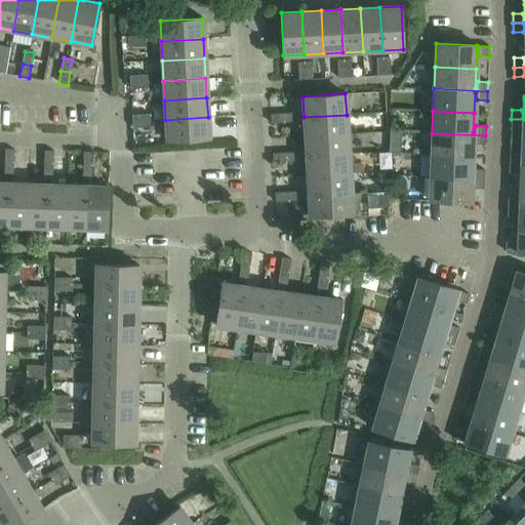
[(295,113),(283,114),(283,122),(296,122),(295,113)]
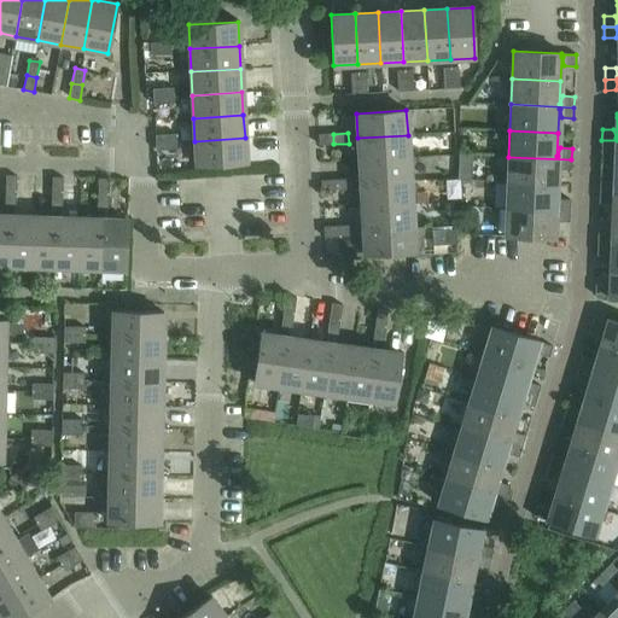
[(333,144),(333,134),(318,134),(319,145),(333,144)]
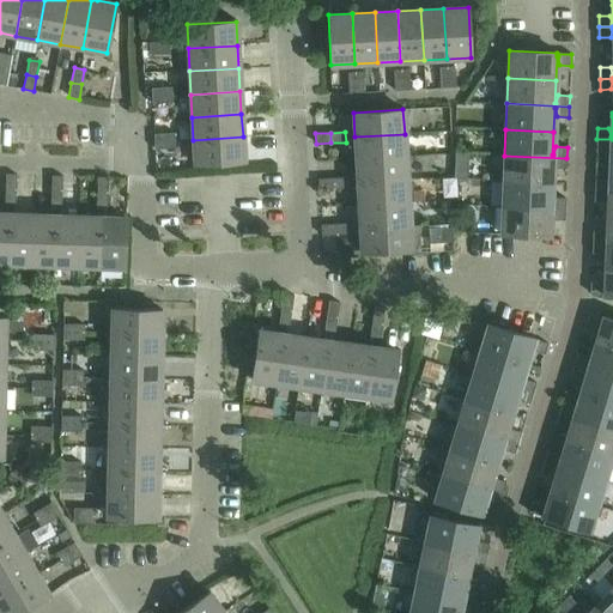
[(405,134),(354,137),(356,159),(406,157),(405,134)]
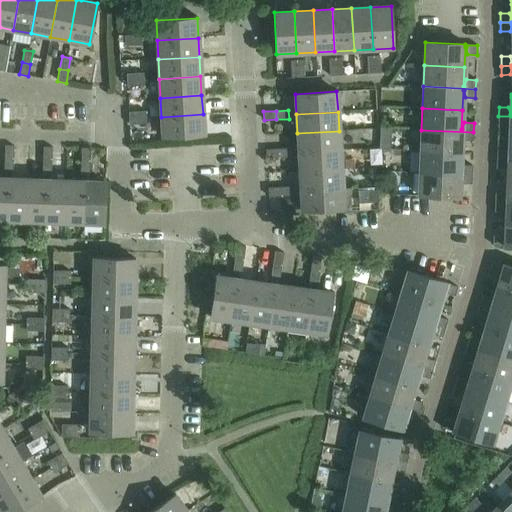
[(203,114),(161,117),(162,137),(204,135),(203,114)]
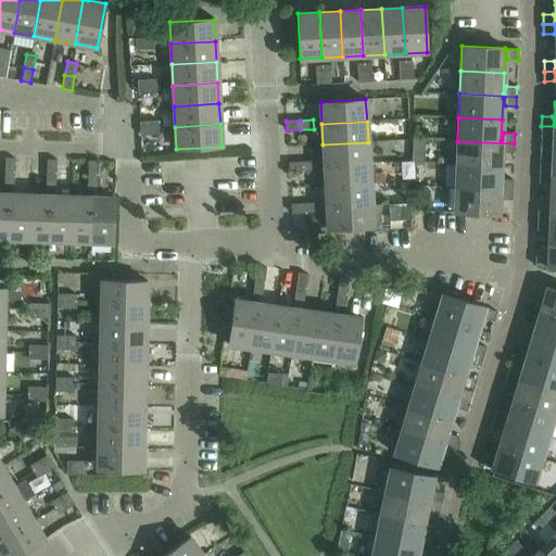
[(555,126),(541,126),(541,136),(551,137),(554,129),(555,129),(554,150),(555,150),(555,126)]
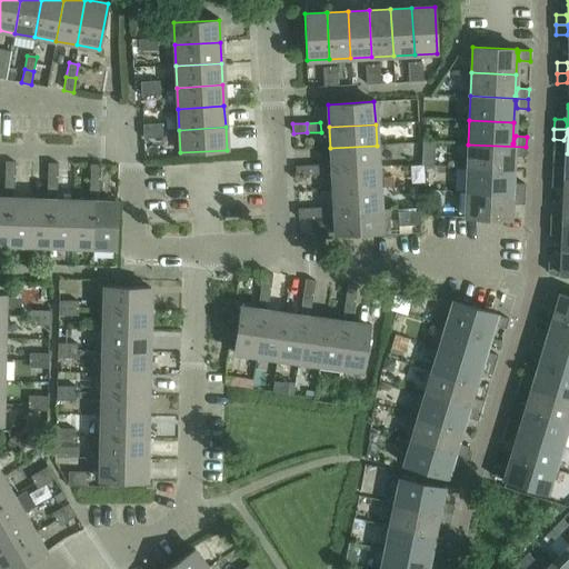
[(468,145),(468,168),(512,170),(512,149),(513,149),(516,156),(526,157),(526,147),(468,145)]
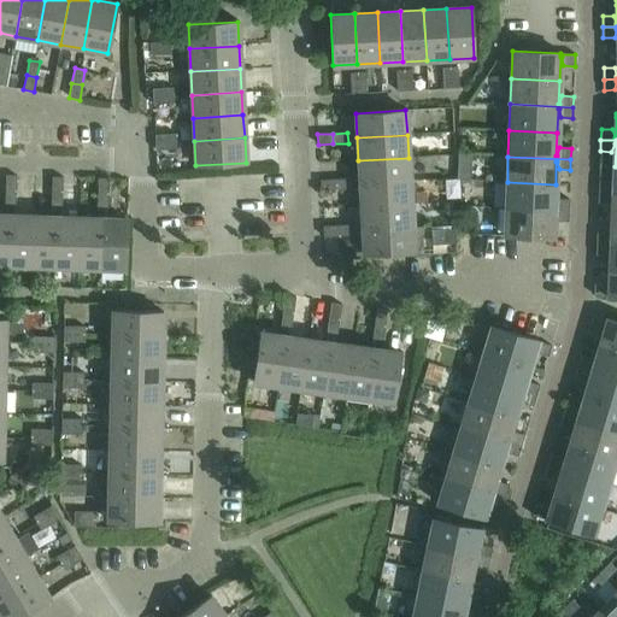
[(409,158),(358,160),(359,183),(410,181),(409,158)]
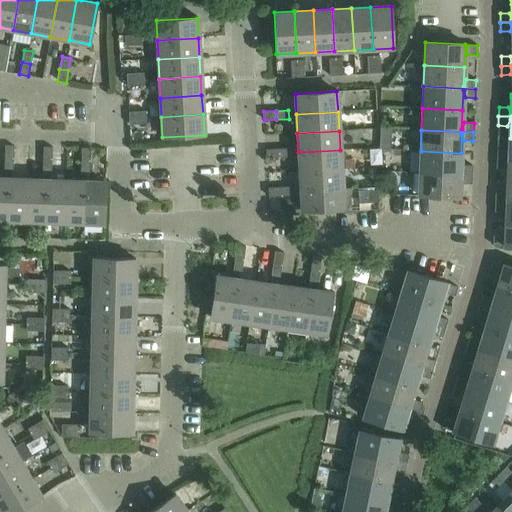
[(380,138),(379,148),(390,149),(391,139),(380,138)]
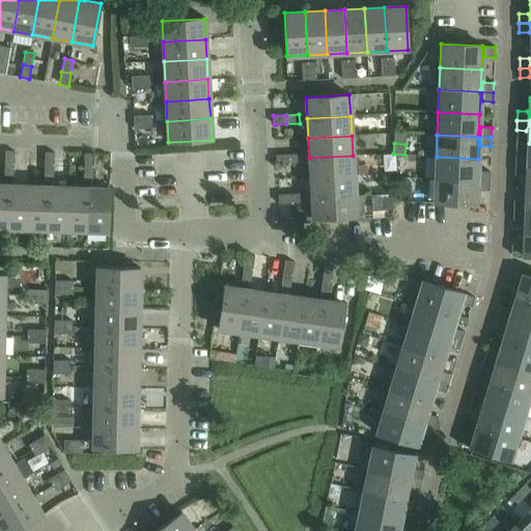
[(515,156),(514,165),(530,165),(530,143),(529,143),(528,164),(527,164),(525,157),(515,156)]
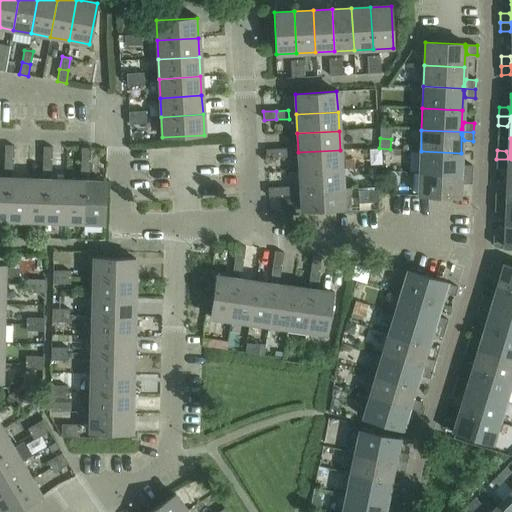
[(5,146),(4,158),(13,159),(13,146),(5,146)]
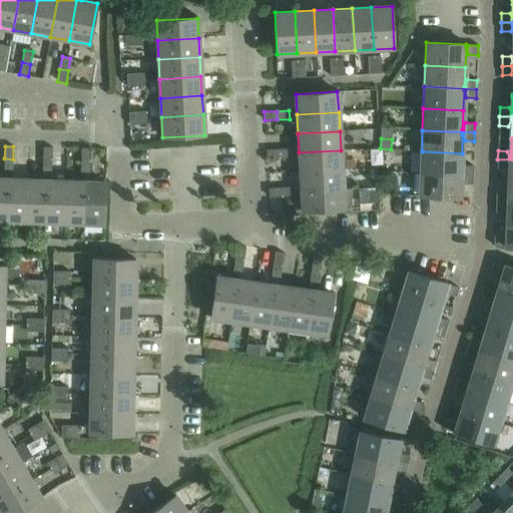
[(43,147),(43,160),(51,160),(52,147),(43,147)]
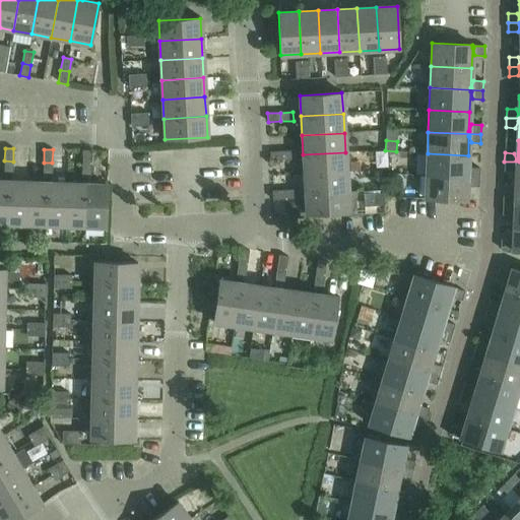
[(82,150),(82,164),(91,164),(91,150),(82,150)]
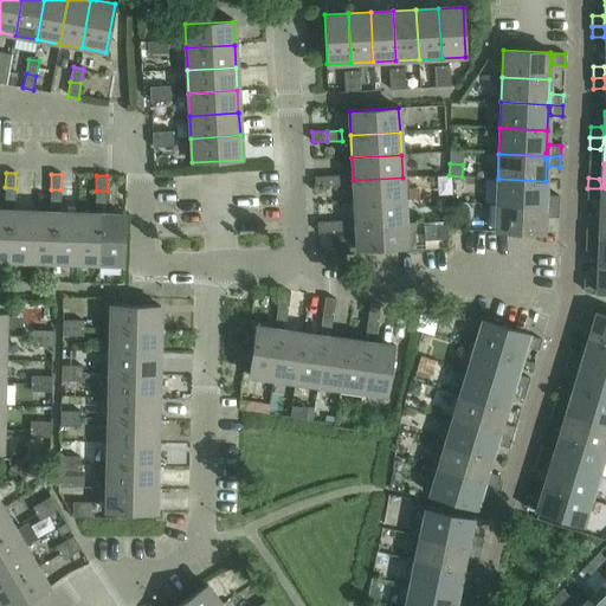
[(345,175),(329,176),(329,187),(345,186),(345,175)]
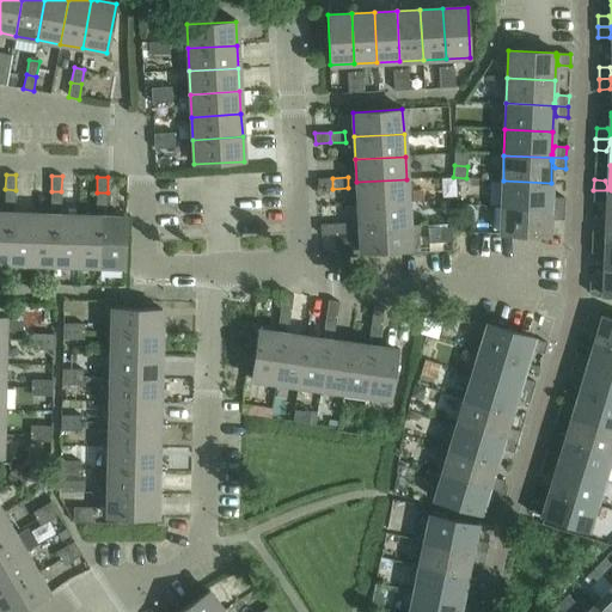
[(332,189),(332,178),(317,179),(318,190),(332,189)]
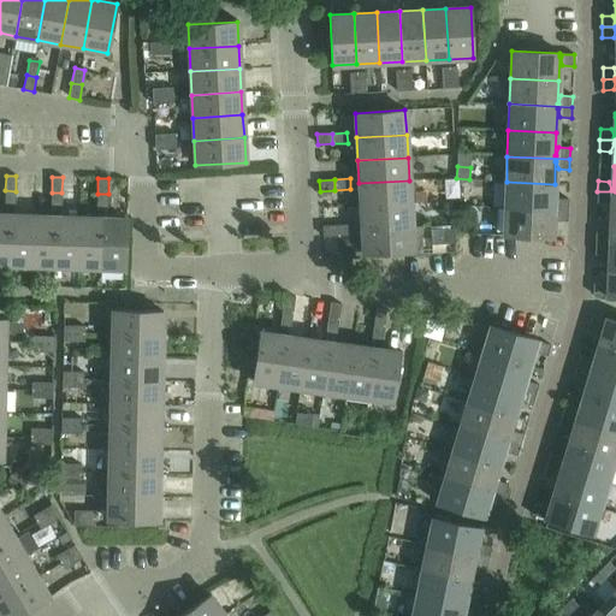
[(409,181),(359,183),(360,206),(410,203),(409,181)]
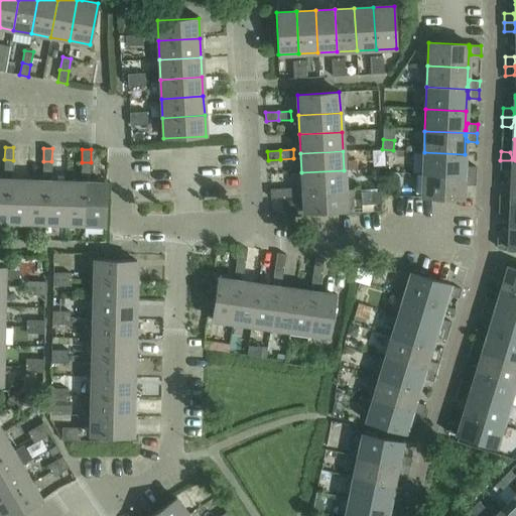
[(424,152),(423,174),(476,176),(476,167),(467,167),(465,173),(463,173),(464,166),(465,154),(424,152)]
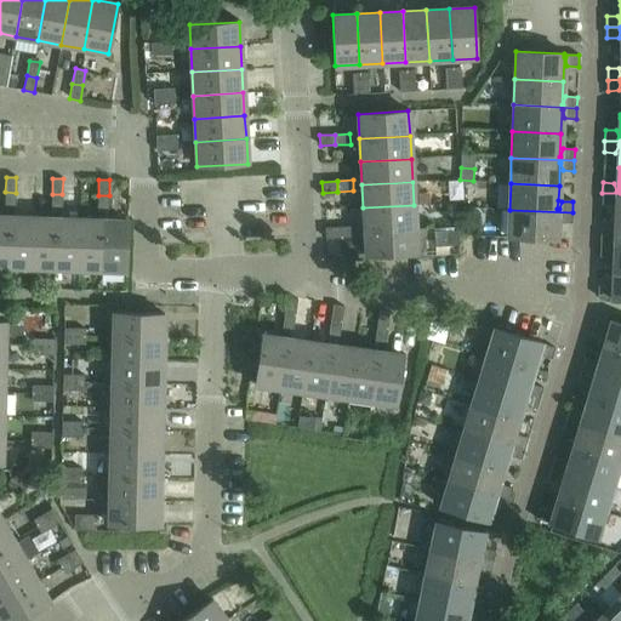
[(16,193),(5,192),(5,208),(16,208),(16,193)]
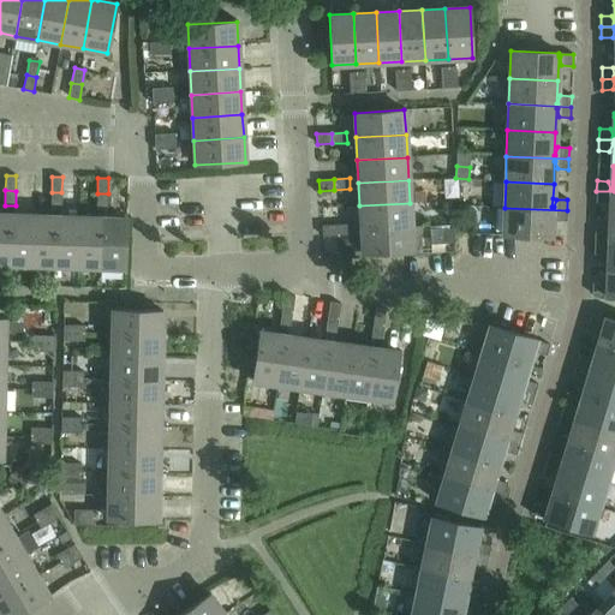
[(614,191),(596,191),(596,202),(608,203),(610,195),(611,195),(610,218),(614,218),(614,191)]
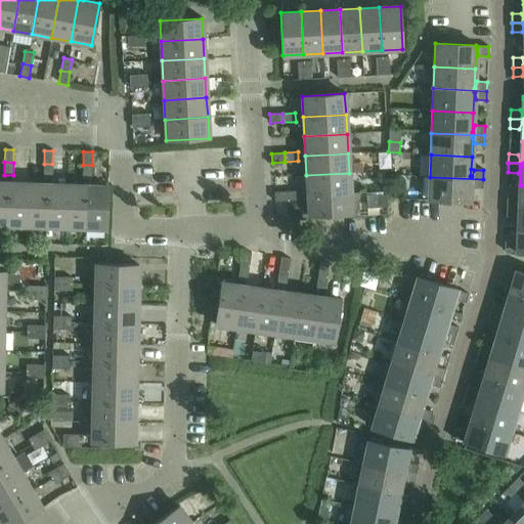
[(52,164),(44,164),(43,176),(52,176),(52,164)]
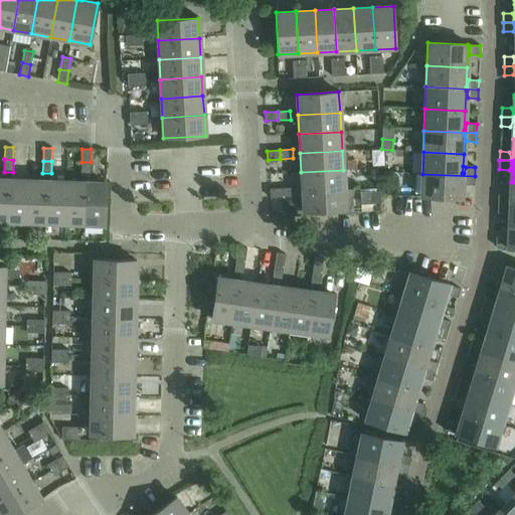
[(91,162),(81,162),(81,174),(90,175),(91,162)]
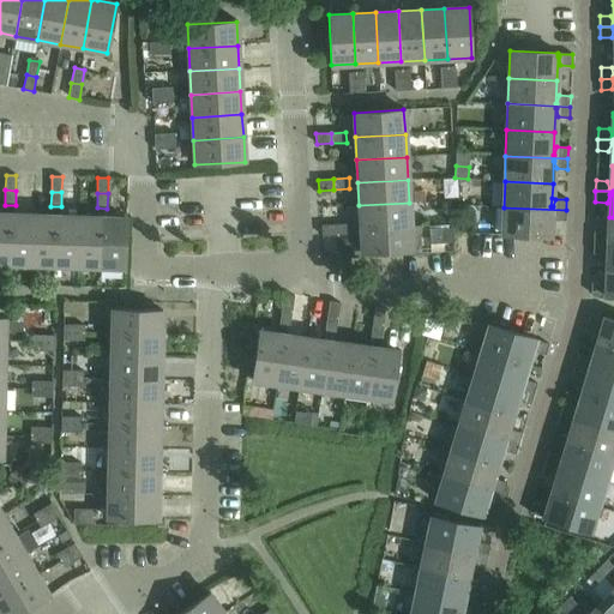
[(409,203),(359,205),(361,229),(410,226),(409,203)]
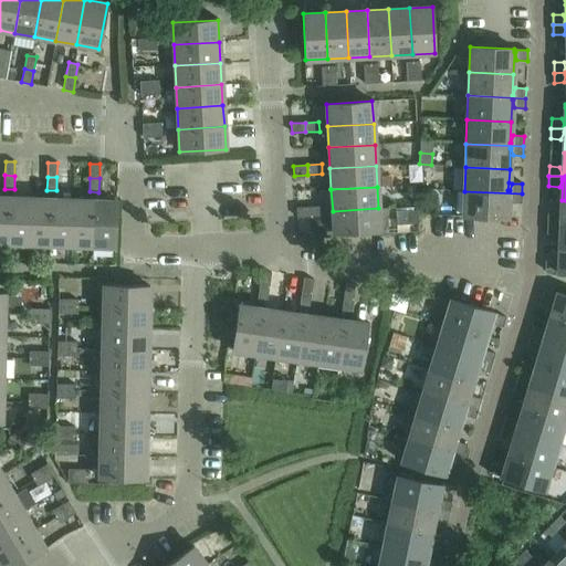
[(522,194),(464,191),(463,217),(507,218),(507,215),(507,196),(509,196),(511,203),(521,203),(522,194)]
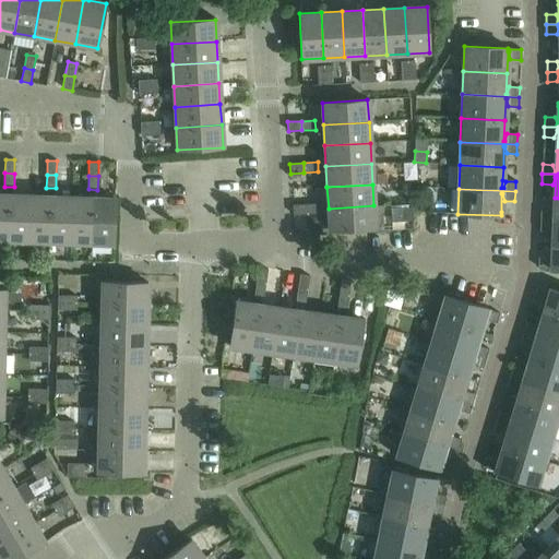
[(9,195),(8,240),(28,241),(30,195),(9,195)]
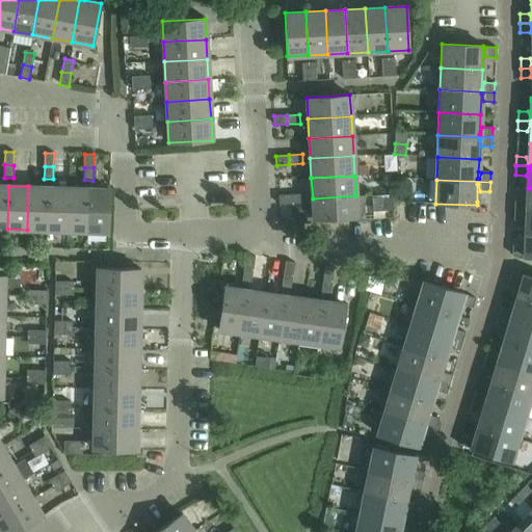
[(28,186),(27,230),(47,230),(48,187),(28,186)]
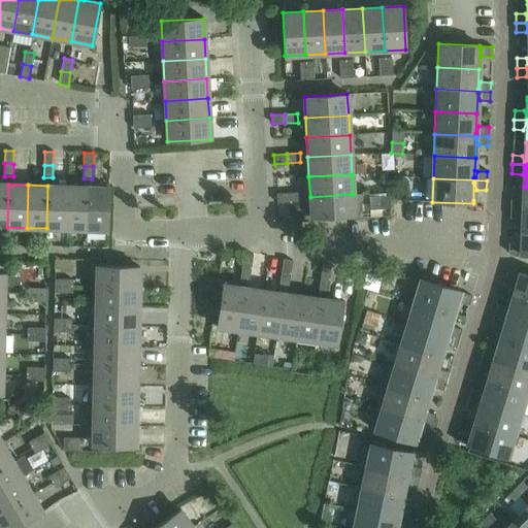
[(47,186),(46,228),(66,229),(68,186),(47,186)]
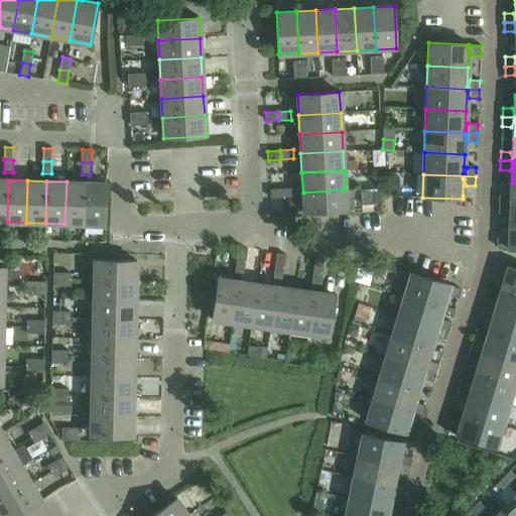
[(67,181),(65,224),(84,225),(86,182),(67,181)]
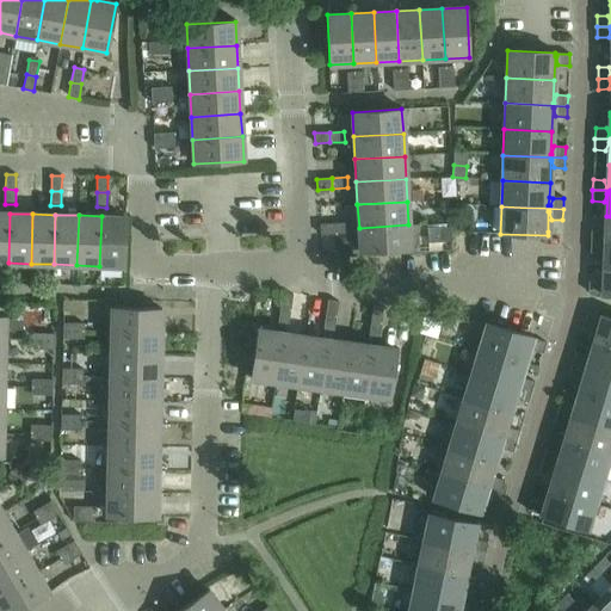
[(102,216),(99,266),(124,266),(125,217),(102,216)]
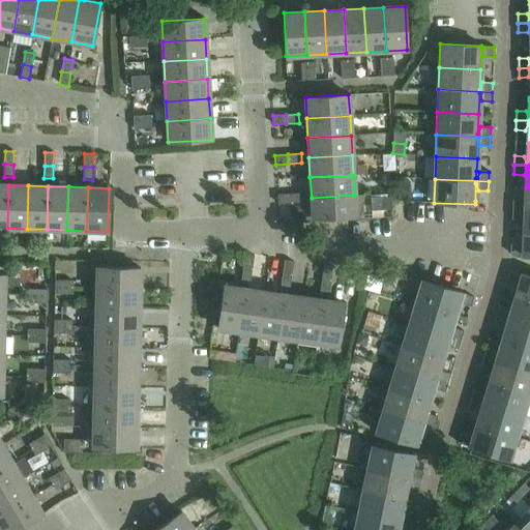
[(512,200),(511,209),(529,210),(529,187),(526,187),(525,208),(524,208),(522,201),(512,200)]
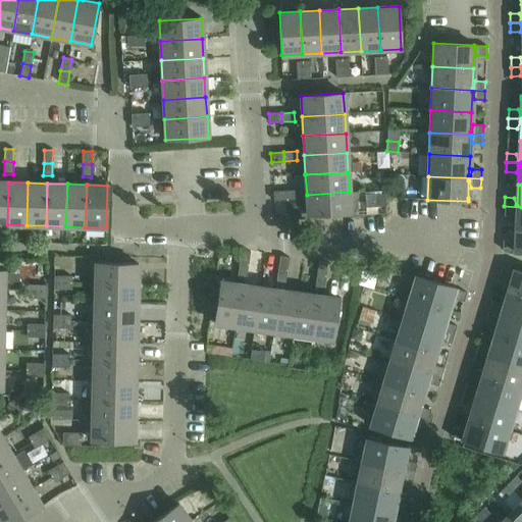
[(286,200),(285,191),(273,192),(273,201),(286,200)]
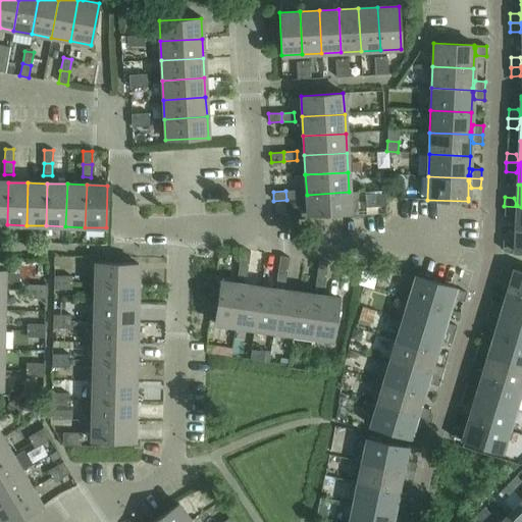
[(299,191),(285,191),(286,200),(299,199),(299,191)]
